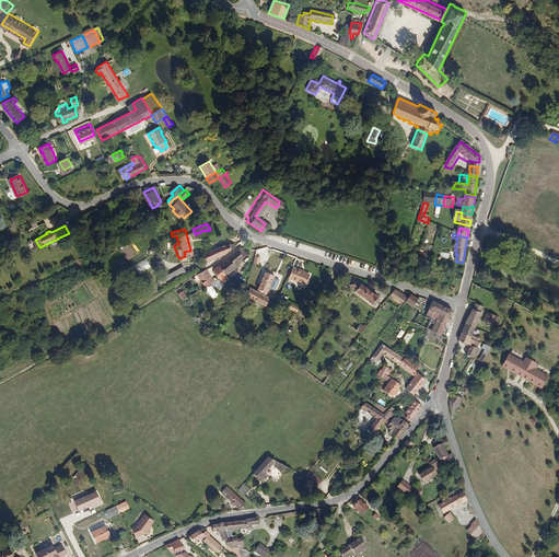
[(205,246),(209,255),(223,248),(232,241),(230,239),(219,240),(205,246)]
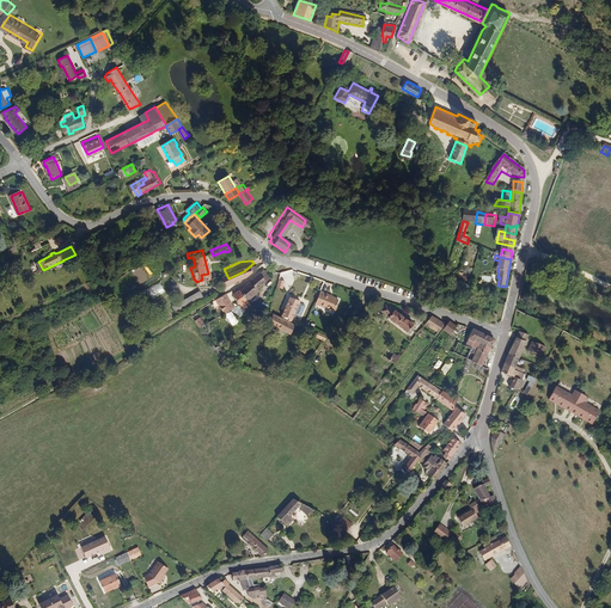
[(234,286),(244,296),(257,284),(256,281),(266,274),(260,265),(234,286)]
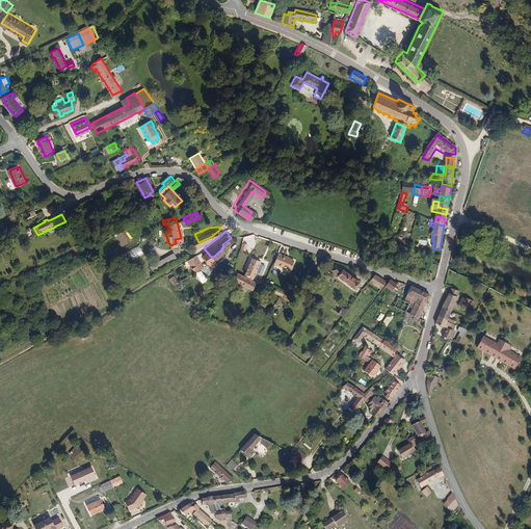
[(191,245),(198,242),(194,234),(187,237),(191,245)]
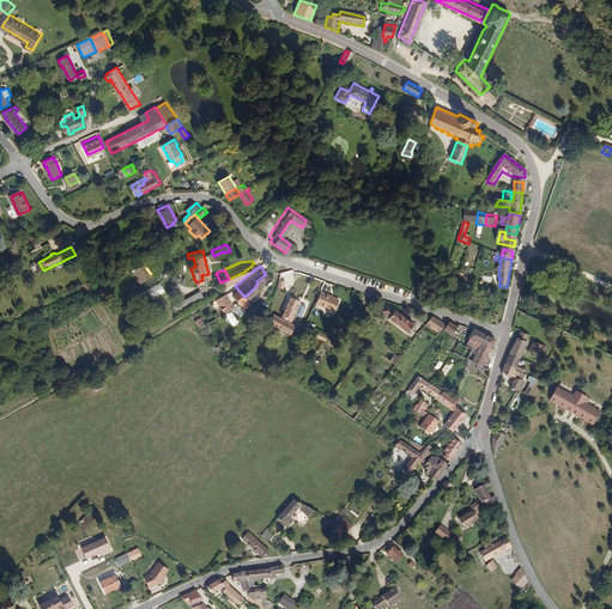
[(141,287),(146,298),(164,288),(159,279),(141,287)]
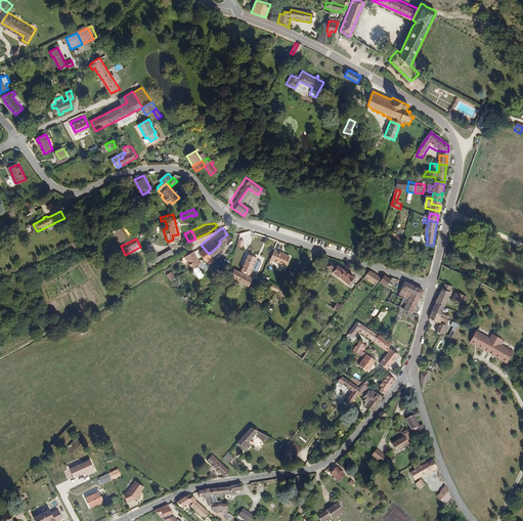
[(204,258),(209,254),(201,245),(195,249),(204,258)]
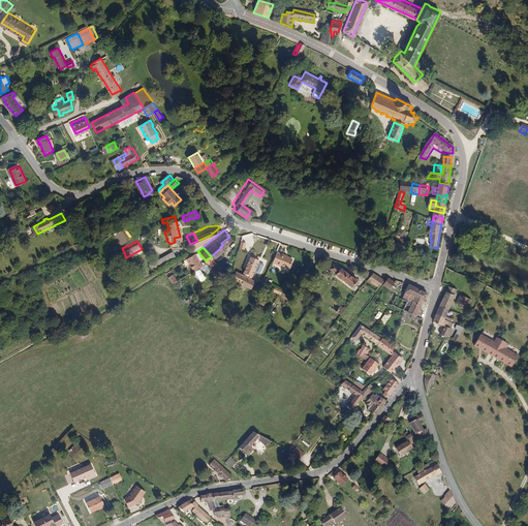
[(148,267),(172,253),(168,248),(145,261),(148,267)]
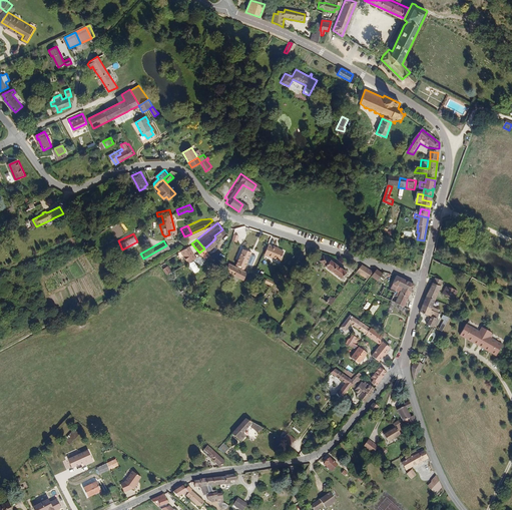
[(182,258),(190,252),(184,242),(176,247),(182,258)]
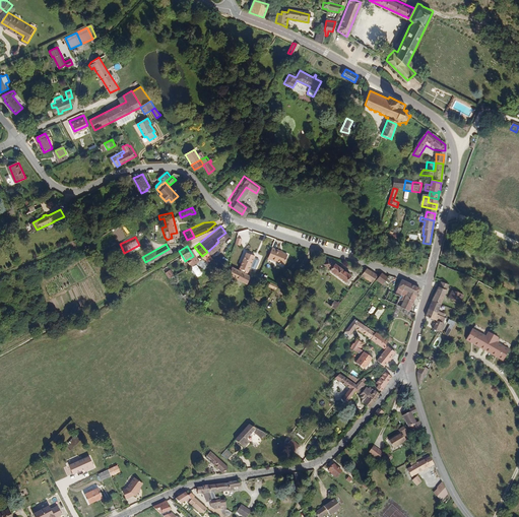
[(272,259),(284,264),(288,255),(276,250),(272,259)]
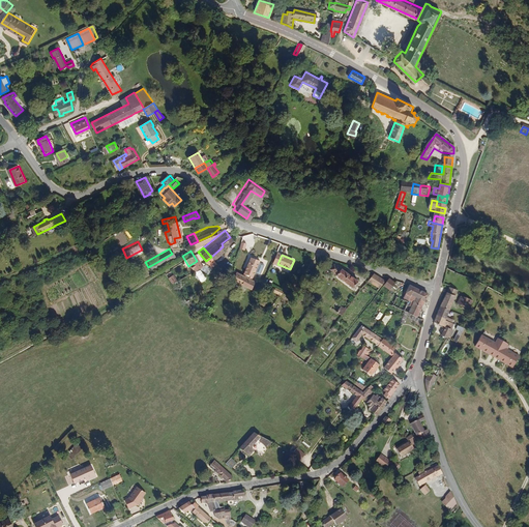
[(253,276),(254,276),(261,260),(253,258),(246,273),(248,274),(247,277),(252,280),(253,276)]
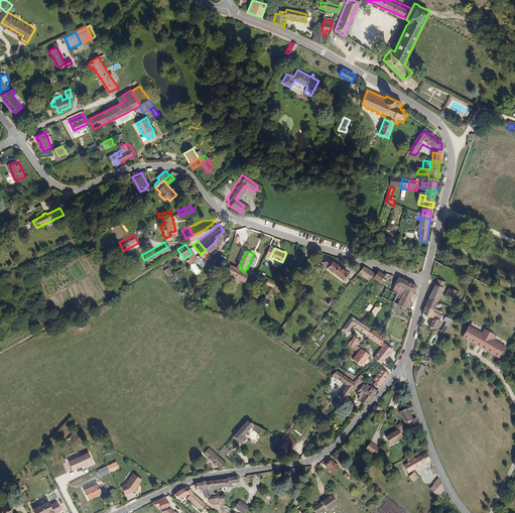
[(346,281),(351,275),(334,262),(333,263),(328,259),(324,263),(327,265),(326,266),(328,267),(328,266),(329,267),(329,269),(346,281)]
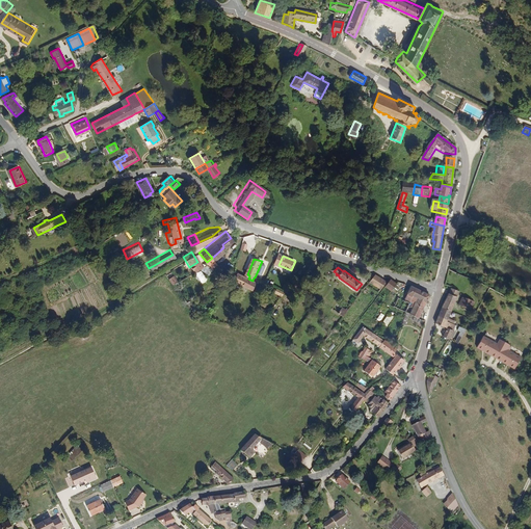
[(230,279),(235,282),(239,274),(236,272),(234,271),(230,279)]
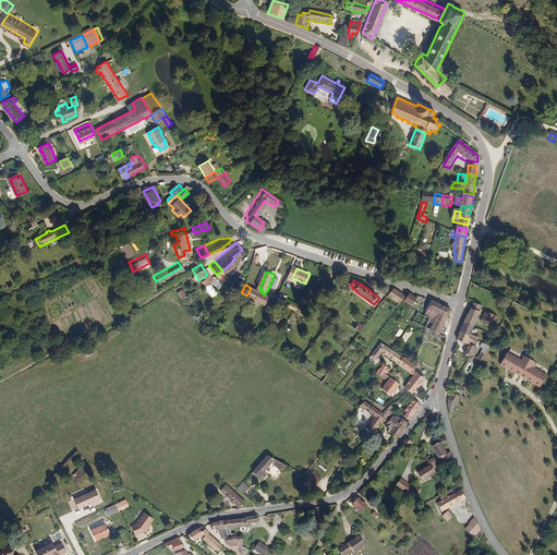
[(388,292),(399,300),(406,292),(394,285),(388,292)]
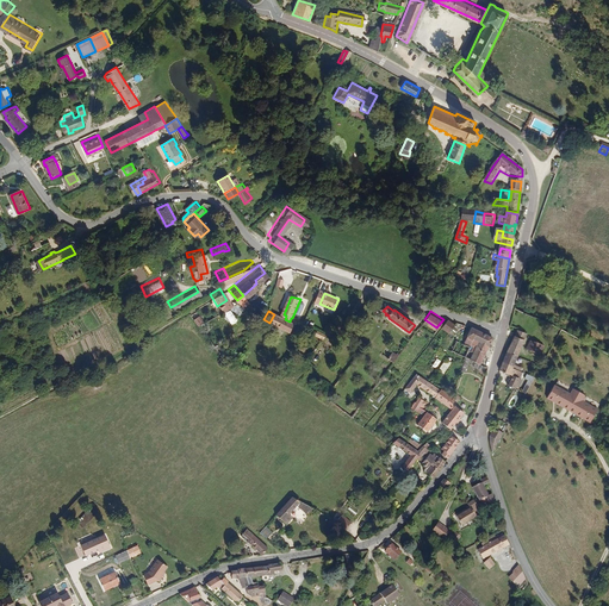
[(296,325),(294,324),(290,322),(285,319),(281,318),(274,314),(269,323),(292,333),(296,325)]
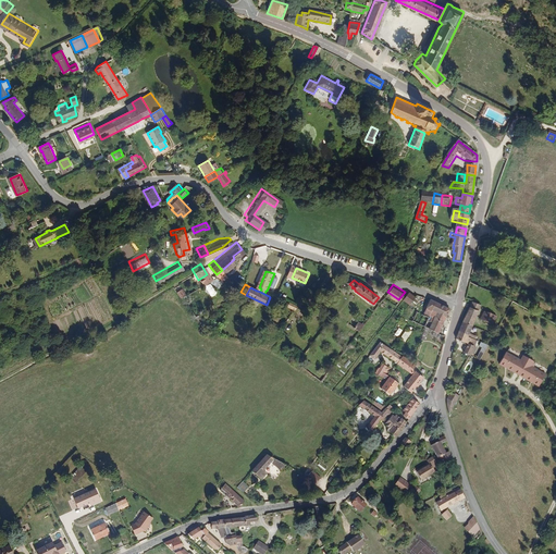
[(408,302),(409,300),(415,294),(408,290),(406,292),(403,296),(408,302)]
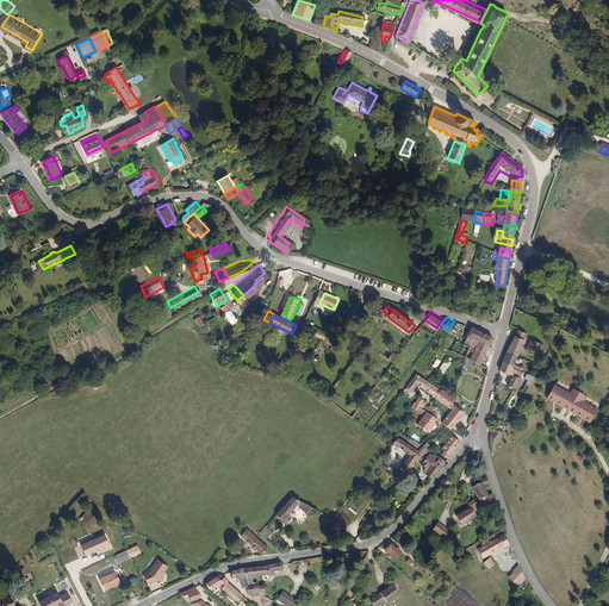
[(470,357),(480,362),(492,335),(472,324),(470,329),(467,328),(465,333),(466,335),(465,338),(474,343),(471,350),(466,348),(464,355),(465,356),(470,357)]
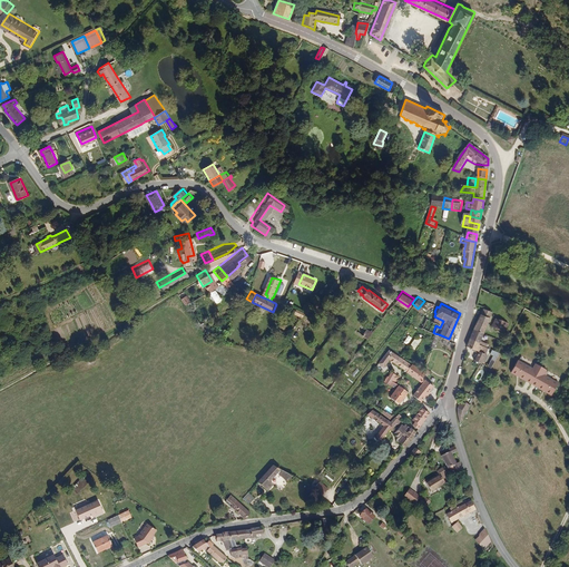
[(474,324),(483,329),(491,310),(483,305),(474,324)]
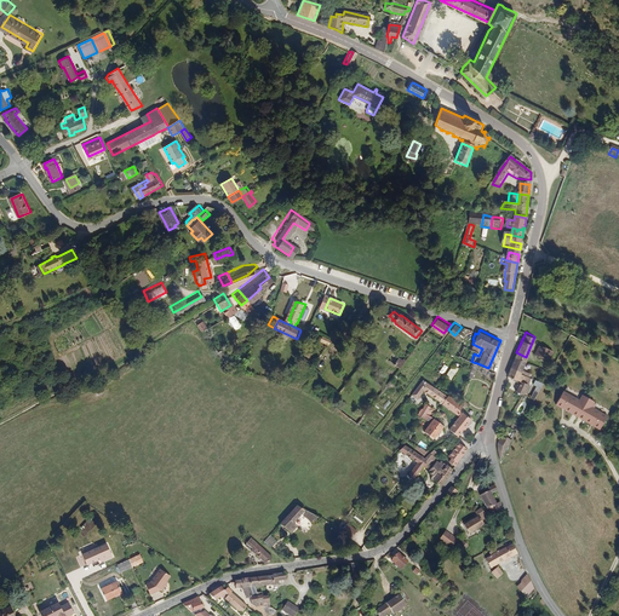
[(546,356),(551,349),(544,345),(539,343),(536,350),(546,356)]
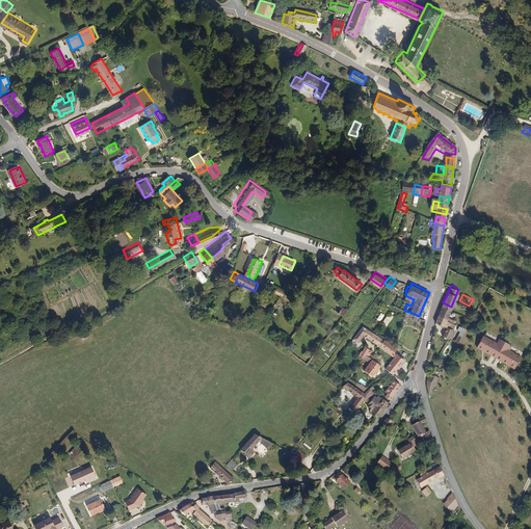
[(437,315),(446,318),(451,307),(443,302),(437,315)]
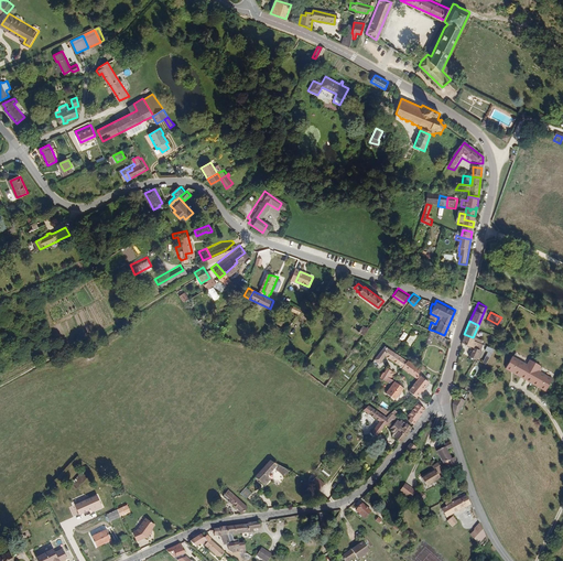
[(360,334),(365,337),(370,331),(365,327),(360,334)]
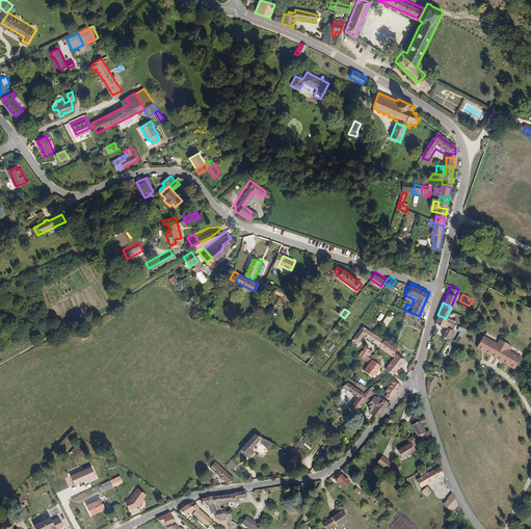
[(387,323),(393,313),(388,310),(381,320),(387,323)]
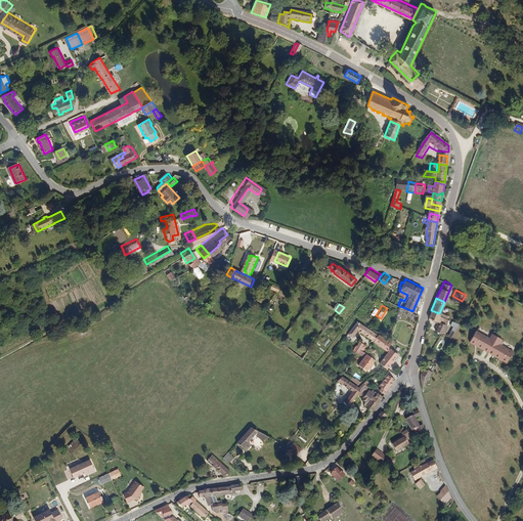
[(437,327),(443,330),(448,317),(439,313),(431,310),(429,316),(440,320),(437,327)]
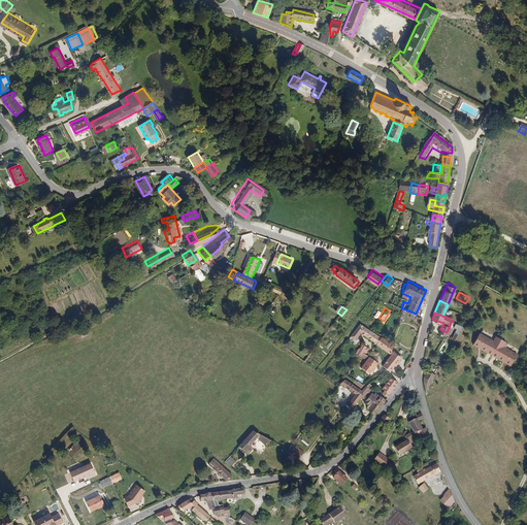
[(379,347),(383,340),(361,326),(352,337),(357,340),(362,334),(379,347)]
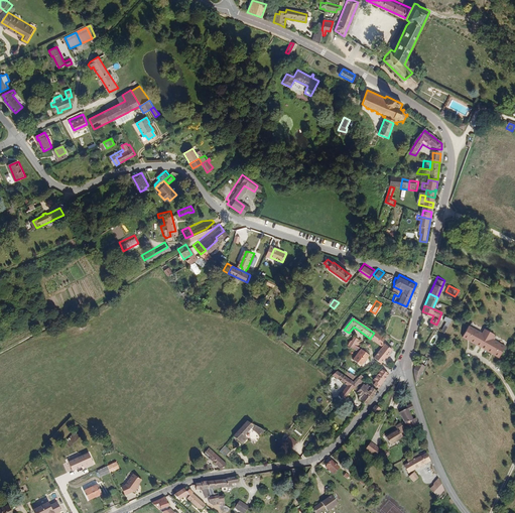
[(421,324),(419,335),(425,336),(428,326),(421,324)]
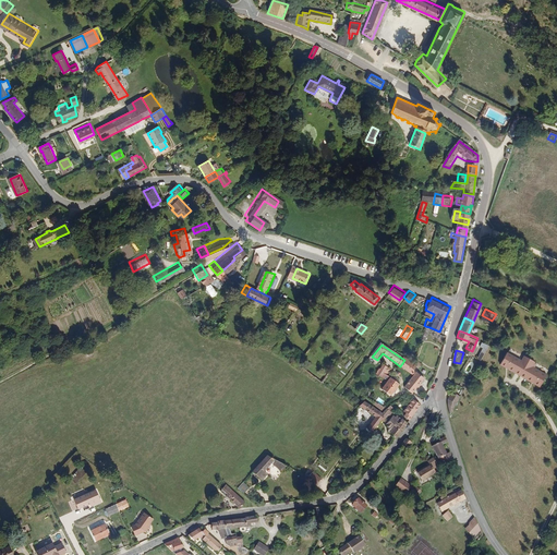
[(547,373),(533,364),(536,360),(525,353),(522,359),(508,350),(501,363),(507,366),(508,365),(509,366),(509,368),(533,381),(533,379),(535,381),(534,382),(541,385),(547,373)]
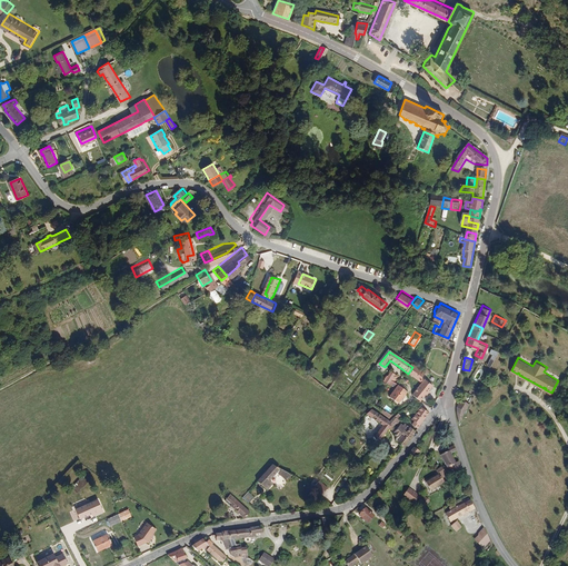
[(426,375),(424,374),(414,366),(412,367),(408,374),(420,381),(426,375)]
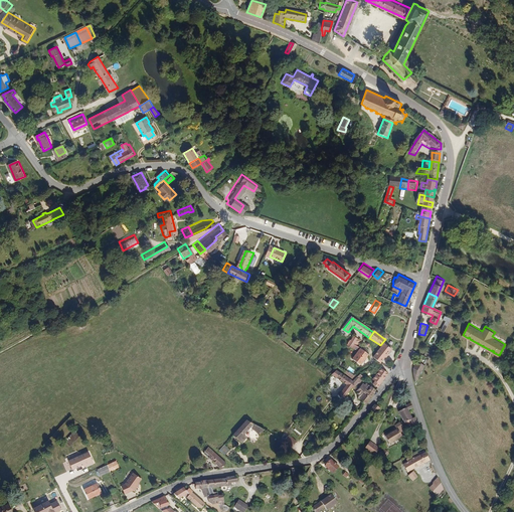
[(359,344),(358,343),(359,340),(354,337),(352,343),(349,347),(351,349),(354,345),(358,347),(359,344)]
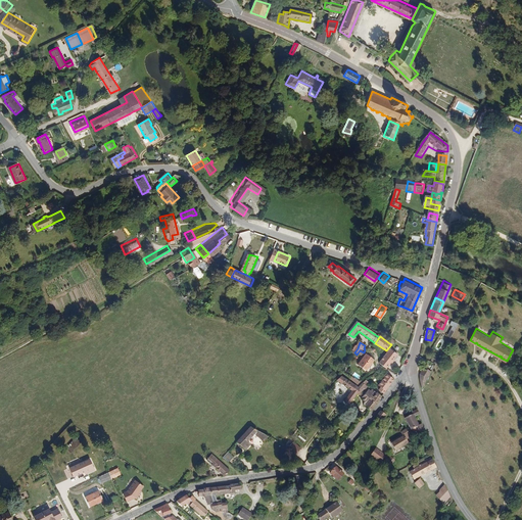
[(380,364),(388,370),(399,357),(391,349),(387,355),(380,364)]
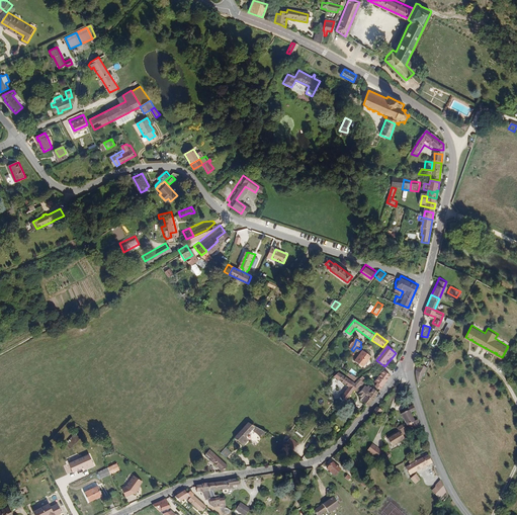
[(372,358),(370,356),(371,355),(365,350),(364,352),(363,351),(360,349),(358,352),(362,355),(356,362),(365,368),(372,358)]
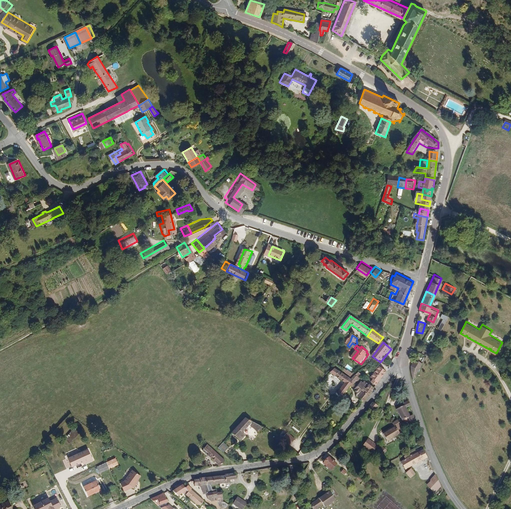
[(413,375),(414,382),(417,377),(424,364),(416,359),(416,360),(412,367),(412,368),(413,373),(413,375)]
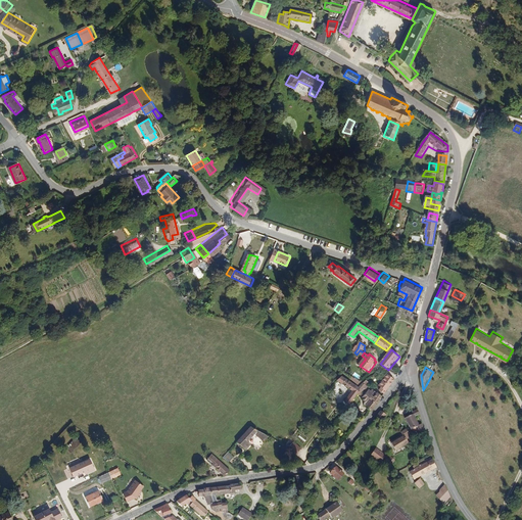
[(352,372),(349,375),(357,381),(360,379),(352,372)]
